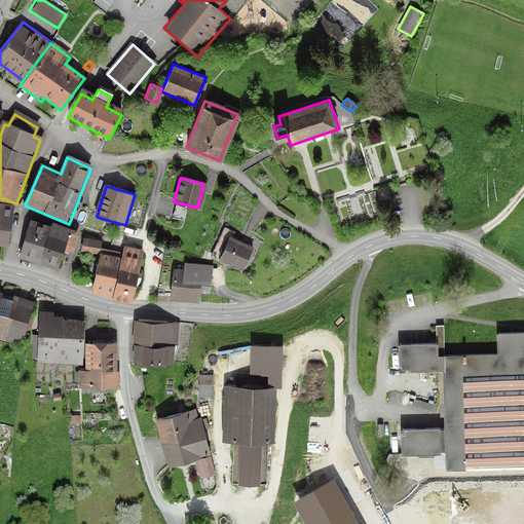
[(0,247),(5,248),(10,209),(0,207),(0,247)]
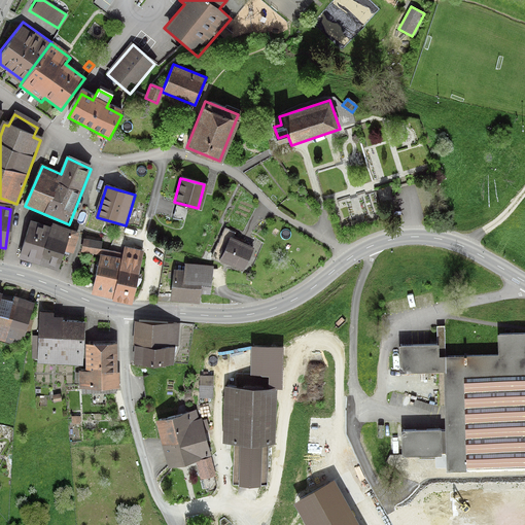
[(54,229),(33,221),(19,258),(59,273),(74,231),(56,223),(54,229)]
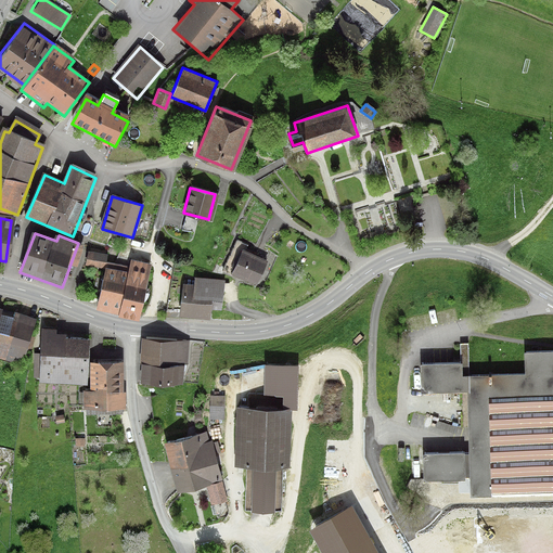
[(242,251),(231,274),(255,285),(266,261),(242,251)]
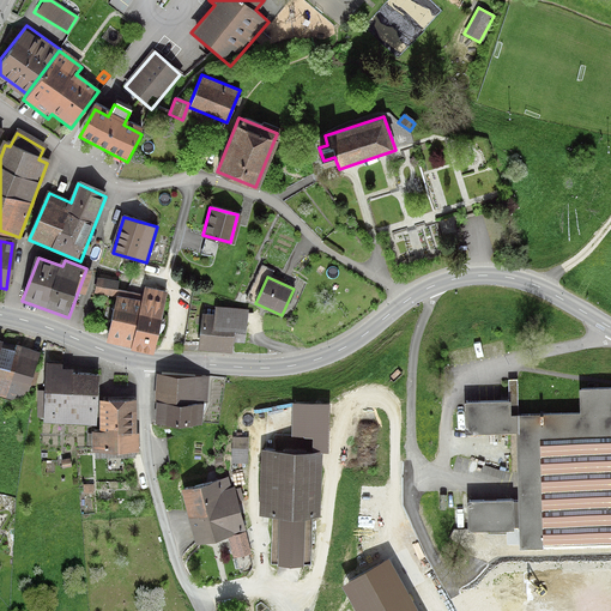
[(100,278),(95,292),(115,298),(120,283),(100,278)]
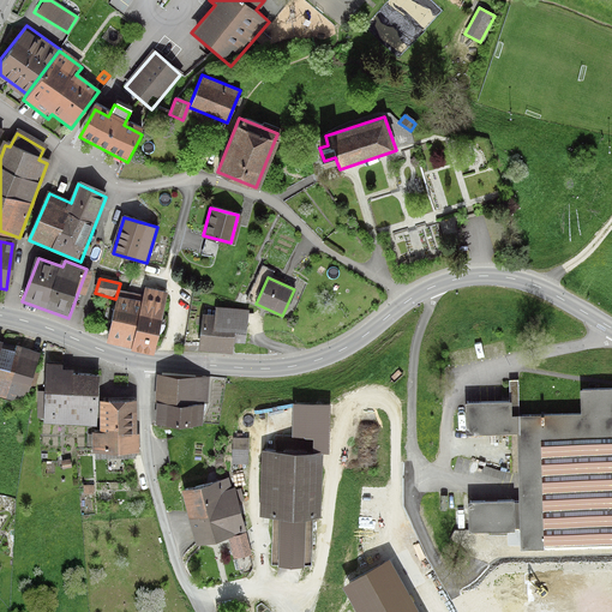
[(168,292),(147,286),(143,301),(120,297),(109,340),(154,351),(168,292)]
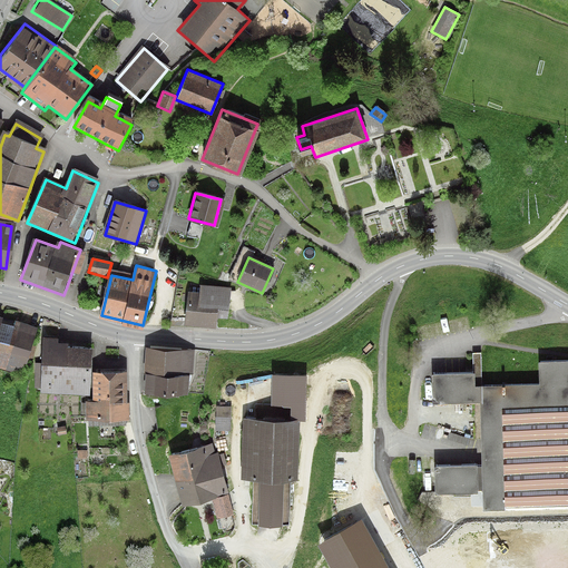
[(199,293),(191,292),(188,324),(217,327),(218,314),(229,315),(232,289),(199,286),(199,293)]
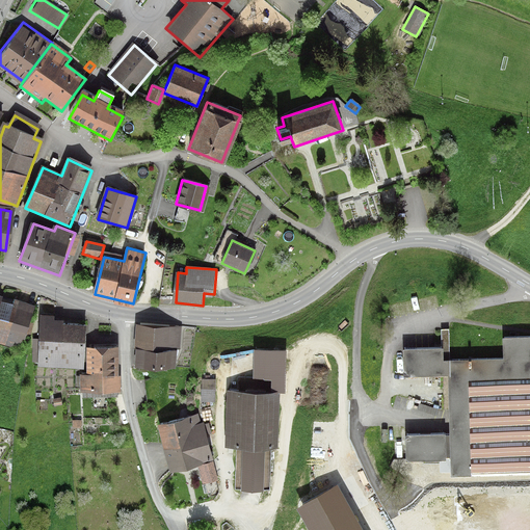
[(0,344),(21,350),(35,303),(15,297),(12,301),(0,297),(0,344)]
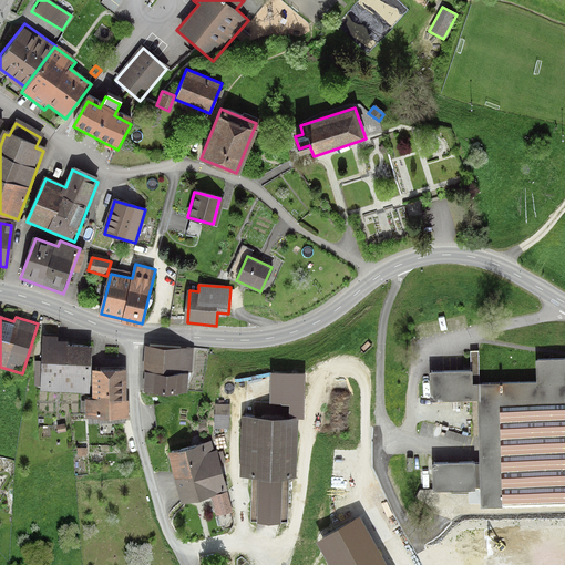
[(63,336),(44,335),(41,391),(89,394),(92,348),(71,347),(72,341),(62,341),(63,336)]
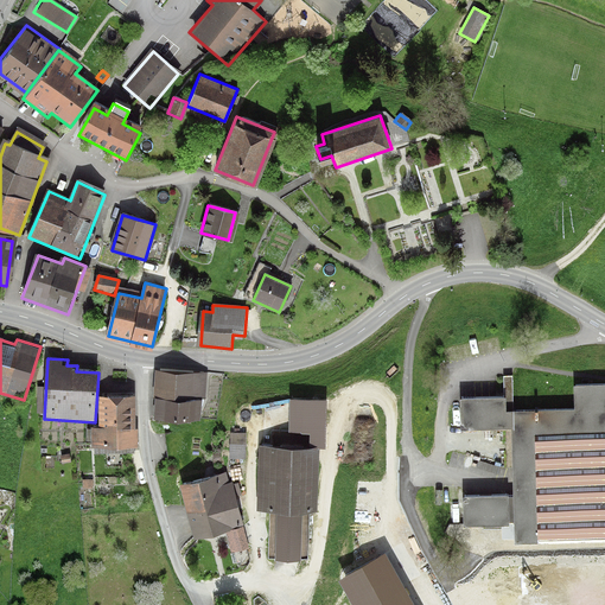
[(204,375),(155,373),(153,420),(193,422),(195,405),(203,405),(204,375)]
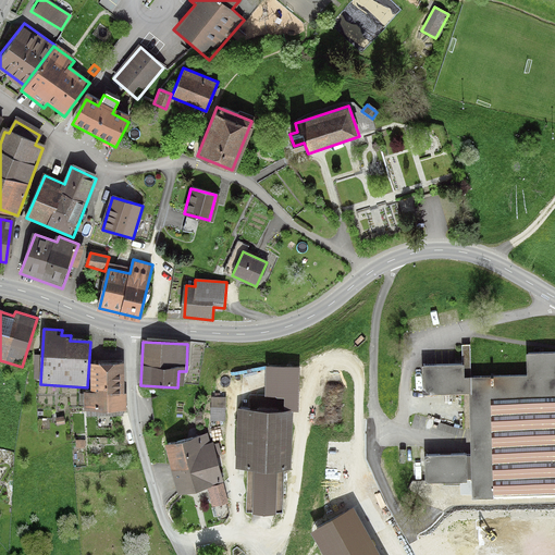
[(422,368),(423,392),(469,390),(471,453),(424,455),(426,482),(469,480),(470,501),(554,497),(554,355),(528,356),(528,375),(469,378),(468,345),(460,346),(461,366),(422,368)]
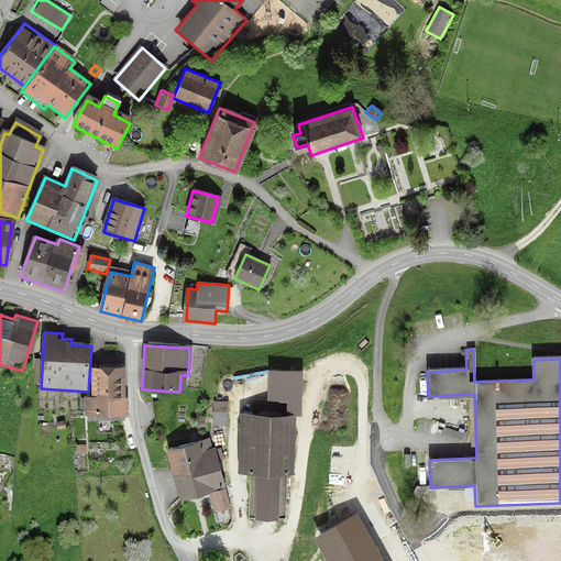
[(124,365),(92,366),(94,396),(83,396),(84,414),(124,414),(124,365)]
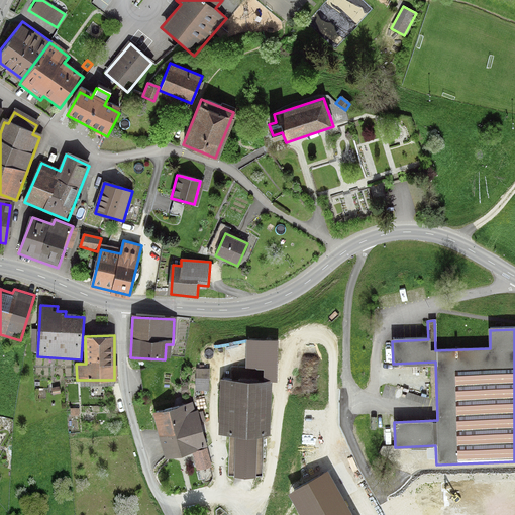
[(245,338),(244,378),(269,379),(276,379),(277,339),(245,338)]
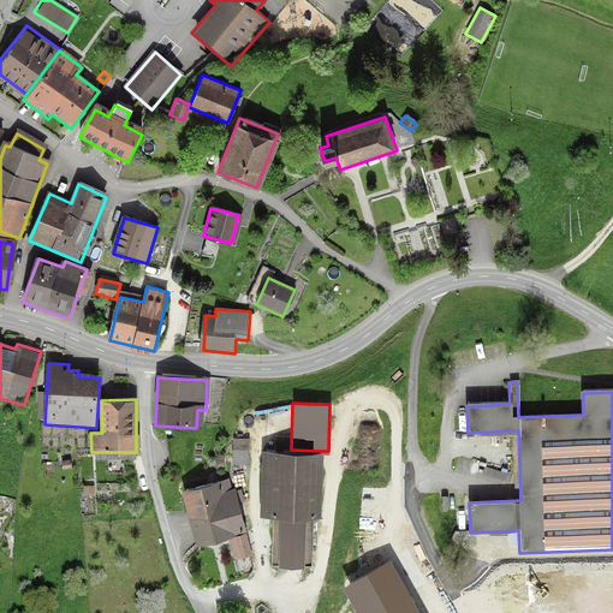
[(231,450),(231,465),(248,465),(248,451),(231,450)]
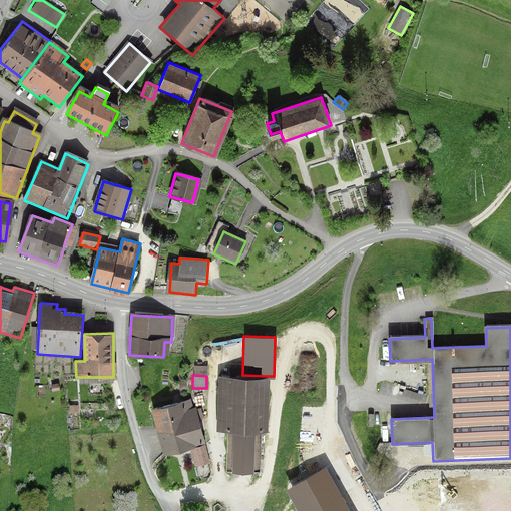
[(242,375),(218,375),(217,429),(232,429),(252,430),(266,430),(267,376),(242,375)]
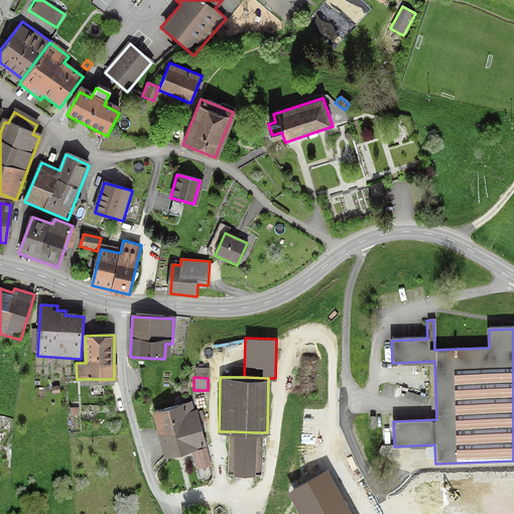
[(195,401),(154,411),(166,457),(207,446),(195,401)]
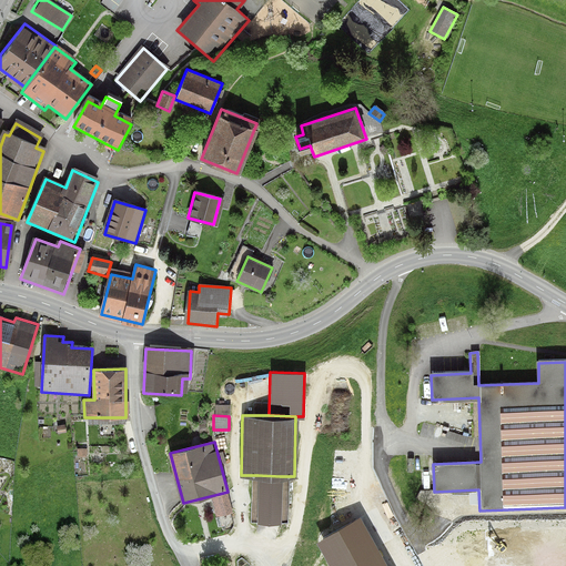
[(280,476),(258,475),(256,525),(279,525),(280,476)]
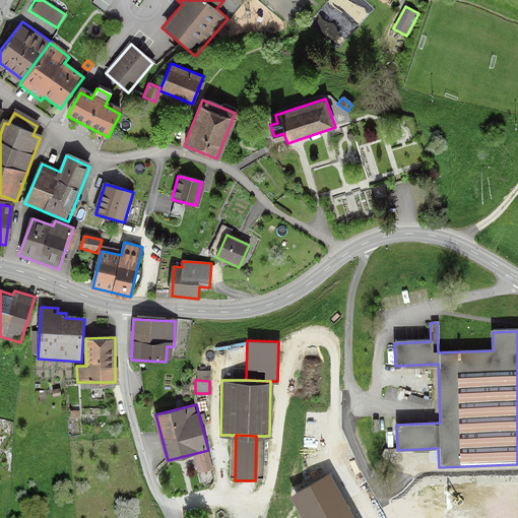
[(349,517),(327,478),(289,500),(300,517),(349,517)]
